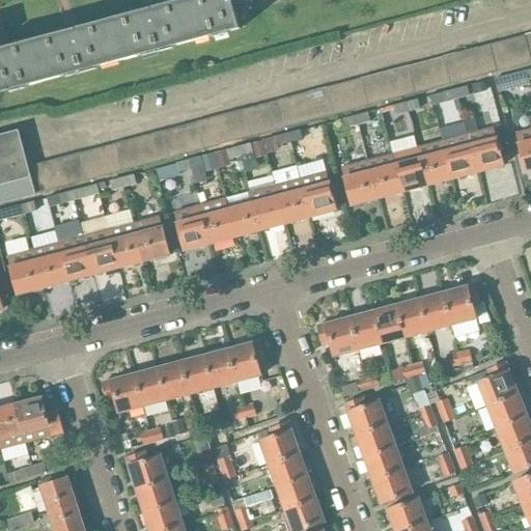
[(119,62),(196,42),(185,0),(109,21),(119,62)]
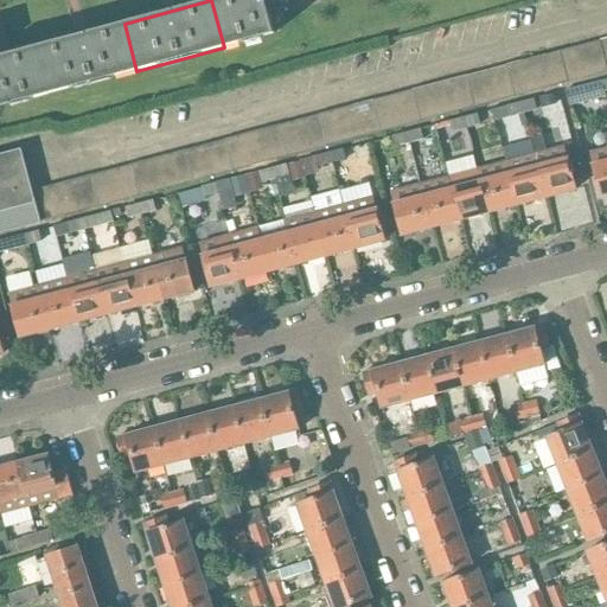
[(264,0),(213,0),(211,0),(224,48),(275,34),(267,8),(264,0)]
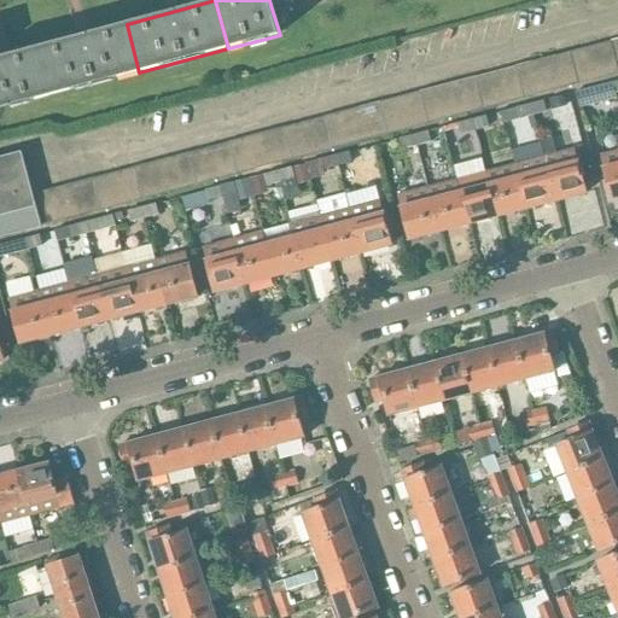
[(51,97),(139,73),(127,24),(38,48),(51,97)]
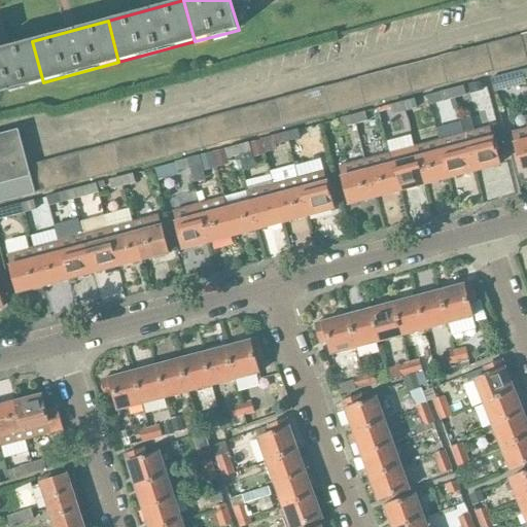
[(526,55),(522,35),(511,38),(518,66),(526,64),(526,55)]
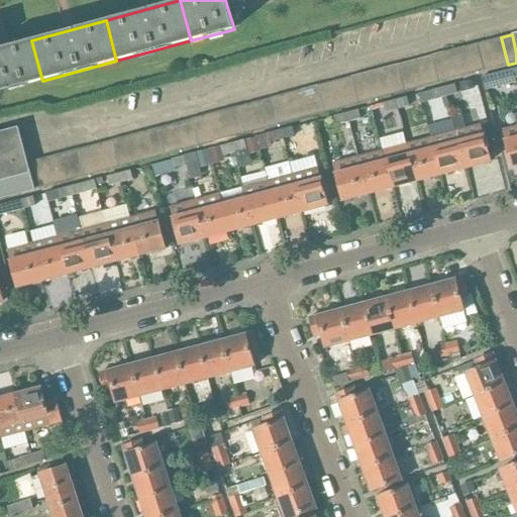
[(496,68),(508,65),(501,37),(490,40),(496,68)]
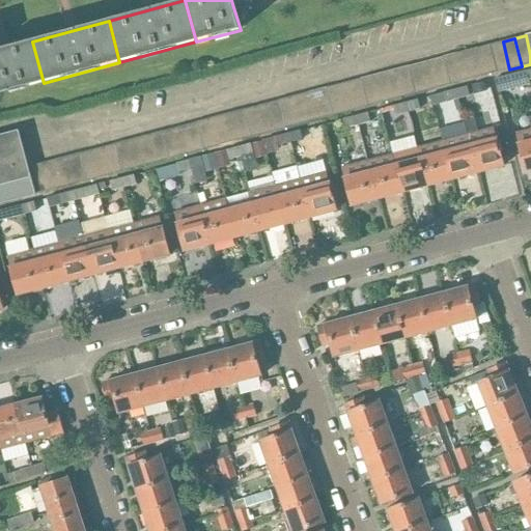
[(32,42),(0,50),(0,94),(44,83),(32,42)]
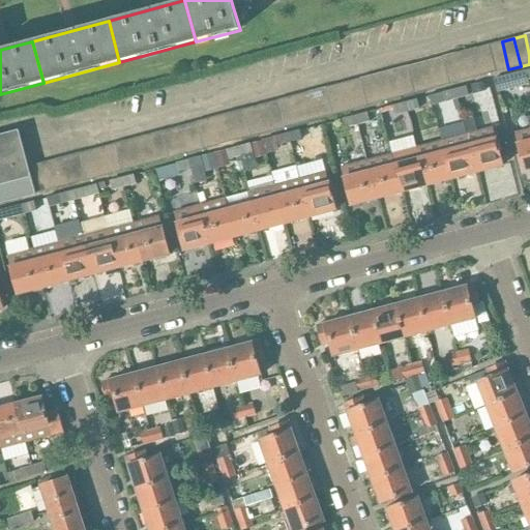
[(497,72),(508,69),(502,41),(490,45),(497,72)]
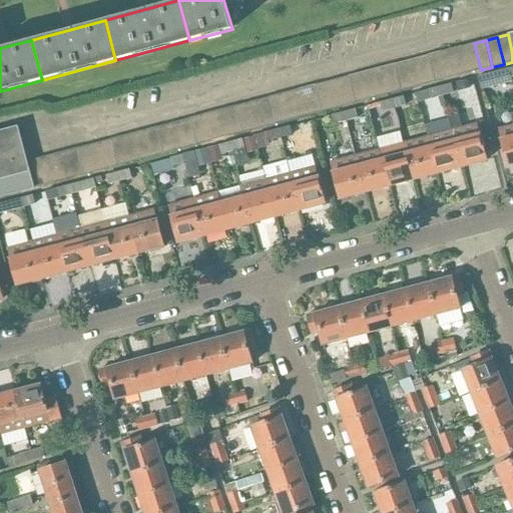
[(470,73),(481,70),(474,43),(463,46),(470,73)]
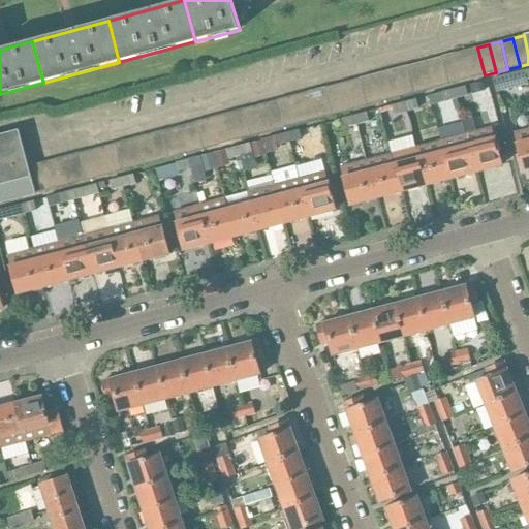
[(477,48),(466,51),(472,79),(485,75),(477,48)]
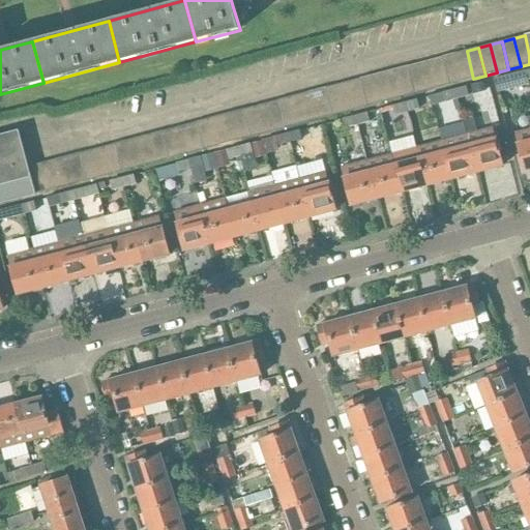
[(467,51),(454,54),(462,82),(473,79),(467,51)]
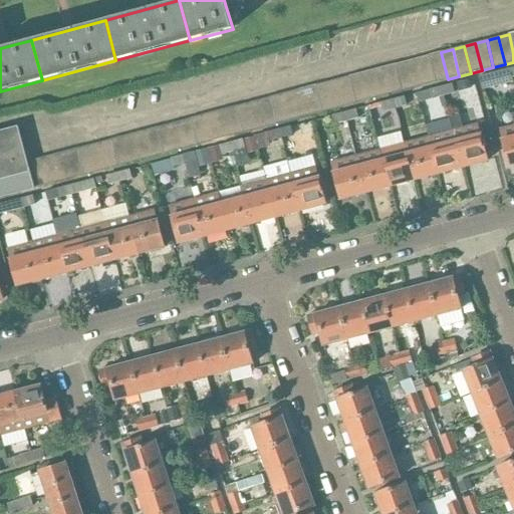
[(441,52),(429,55),(437,83),(448,79),(441,52)]
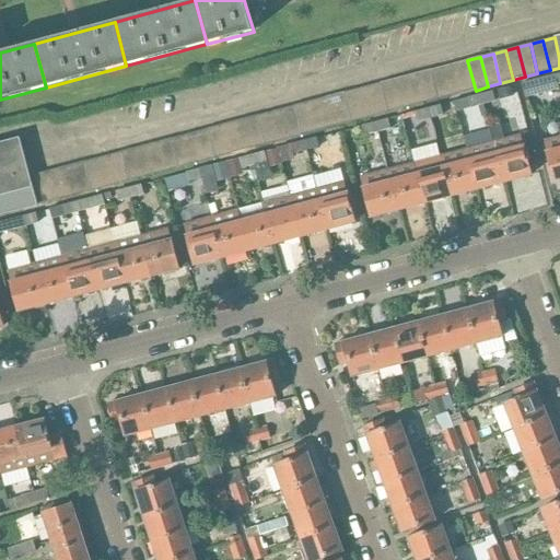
[(476,91),(467,60),(455,63),(463,94),(476,91)]
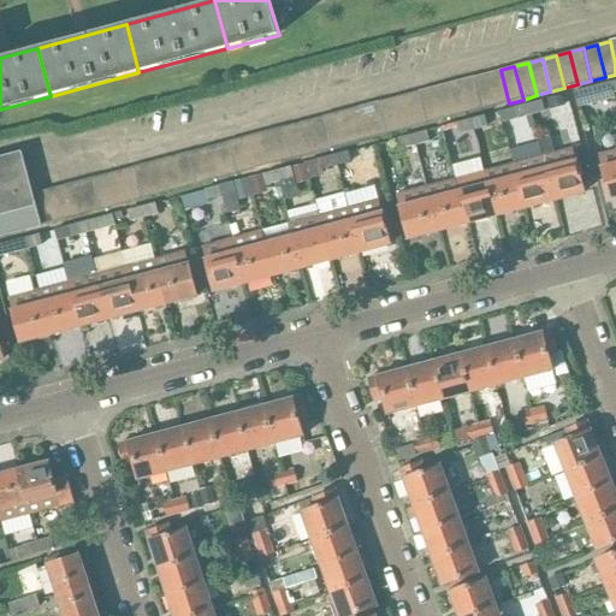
[(509,104),(501,70),(487,73),(496,107),(509,104)]
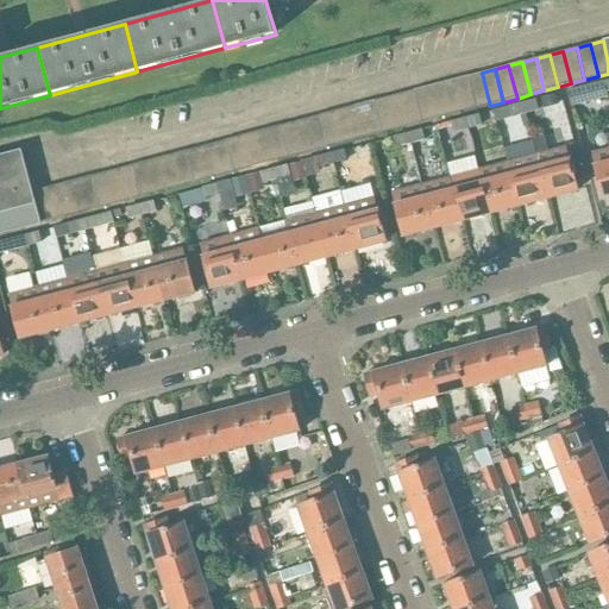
[(490,106),(482,73),(469,76),(477,110),(490,106)]
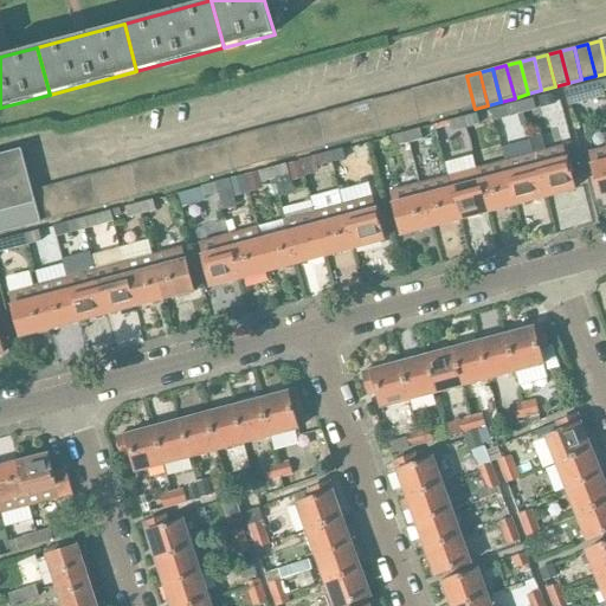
[(475,109),(466,76),(452,79),(461,111),(475,109)]
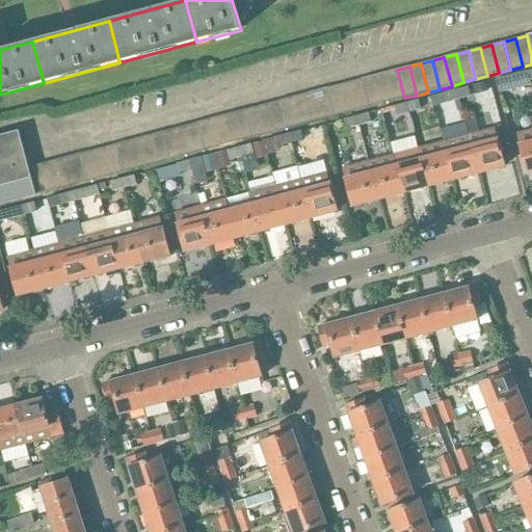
[(404,98),(397,70),(386,73),(393,101),(404,98)]
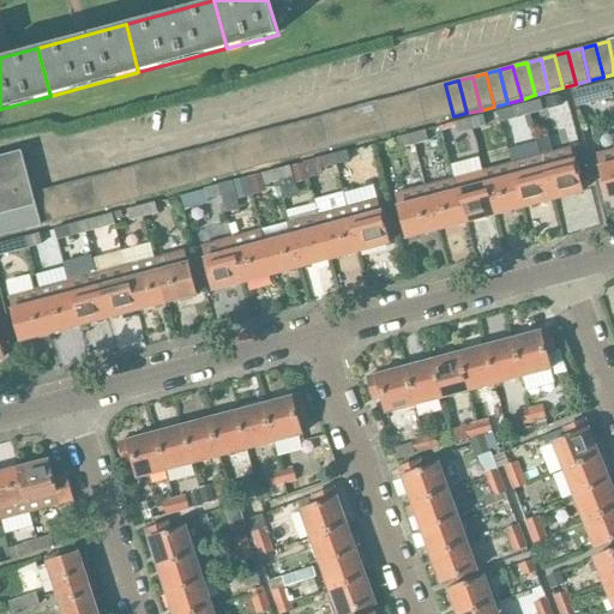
[(612,94),(609,83),(572,91),(576,108),(613,98),(612,94)]
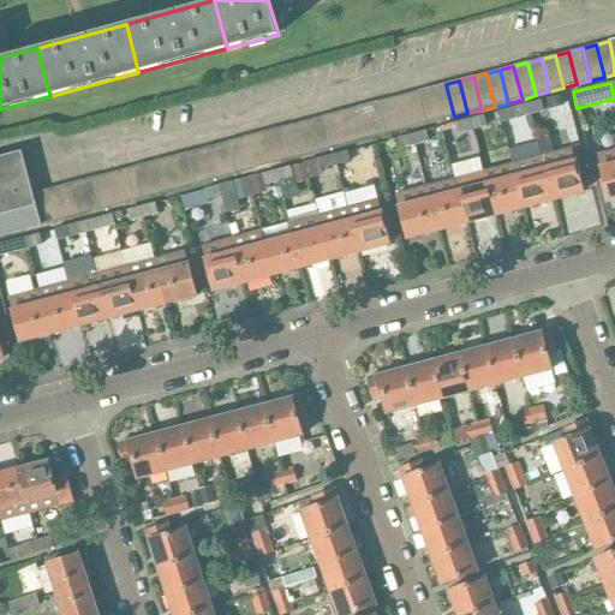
[(454,117),(446,84),(433,89),(441,120),(454,117)]
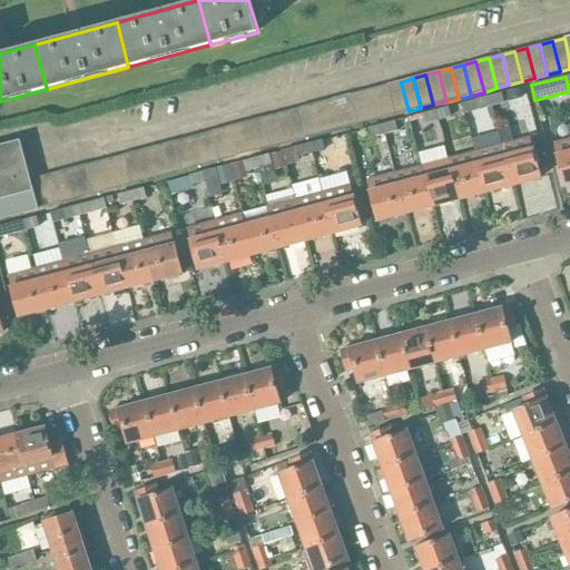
[(409,111),(401,82),(387,86),(395,115),(409,111)]
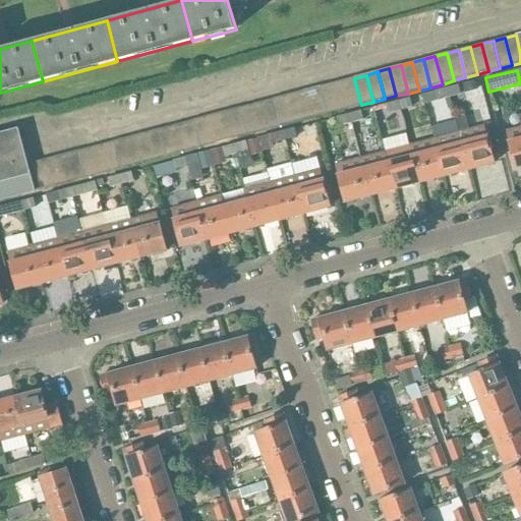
[(361,105),(354,78),(343,81),(350,109),(361,105)]
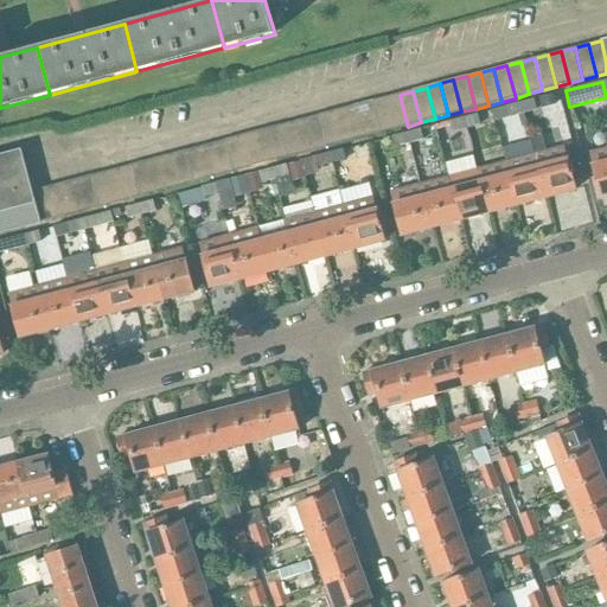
[(408,127),(400,95),(387,98),(395,131),(408,127)]
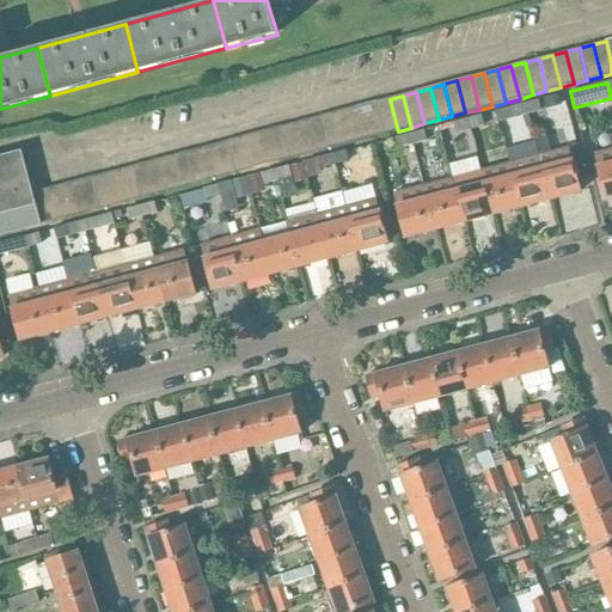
[(558,96),(545,99),(548,109),(561,105),(558,96)]
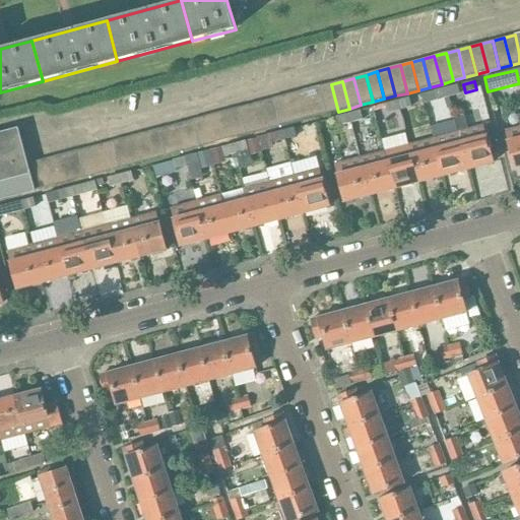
[(338,112),(331,84),(319,87),(326,115),(338,112)]
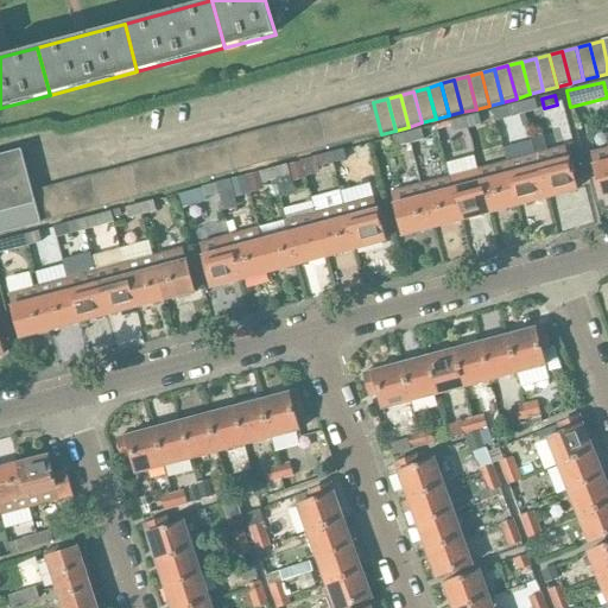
[(521,102),(525,114),(538,111),(534,100),(521,102)]
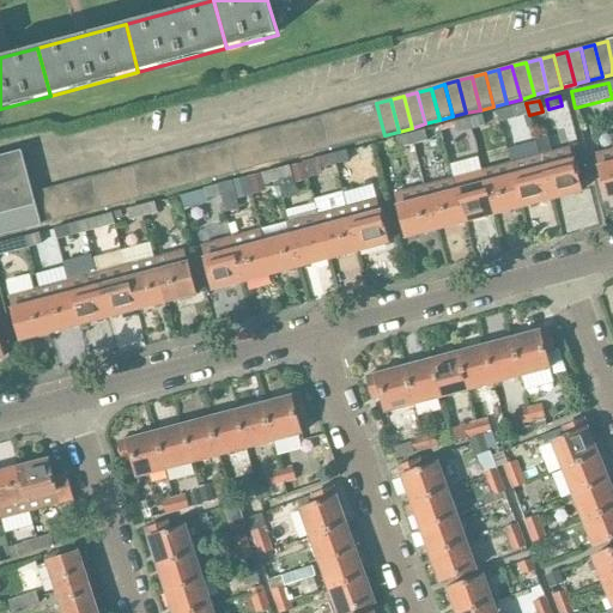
[(384,135),(376,103),(363,107),(371,139),(384,135)]
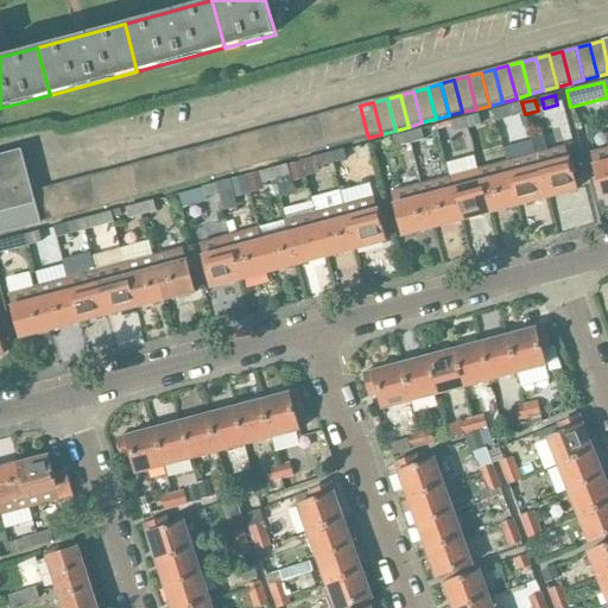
[(525,114),(521,102),(492,112),(495,122),(519,116),(523,128),(529,126),(525,114)]
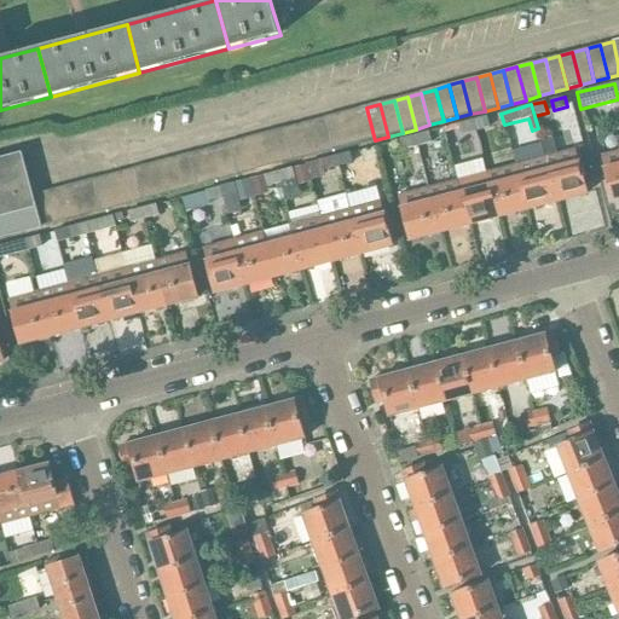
[(375,140),(366,108),(353,111),(362,144),(375,140)]
